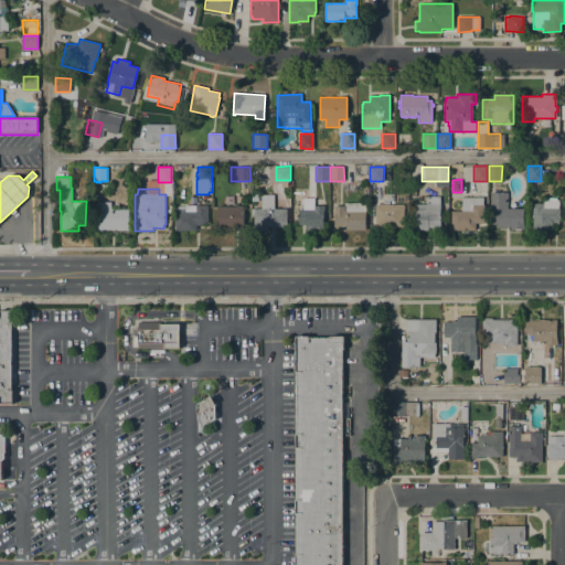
[(524,208),(524,228),(510,228),(510,226),(508,226),(497,226),(497,223),(492,223),(492,211),(491,211),(491,192),(508,192),(508,208),(524,208)]
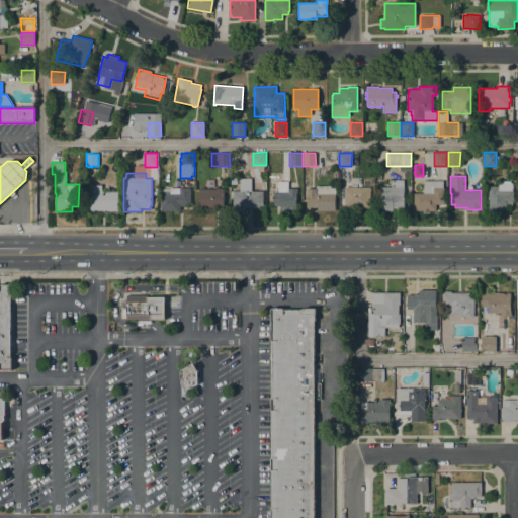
[(263,191),(263,207),(233,207),(233,198),(231,198),(231,190),(239,191),(240,178),(251,178),(251,191),(263,191)]
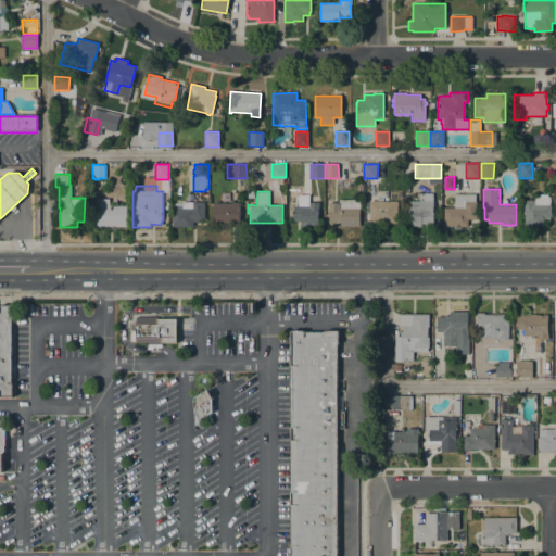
[(409,226),(409,200),(419,200),(420,192),(433,193),(433,201),(433,224),(421,224),(421,226),(409,226)]
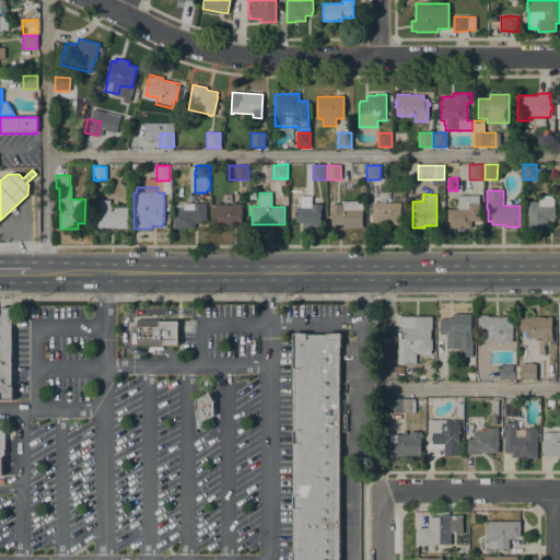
[(480,202),(480,221),(471,221),(471,228),(447,228),(447,209),(457,209),(458,195),(479,195),(479,202),(480,202)]
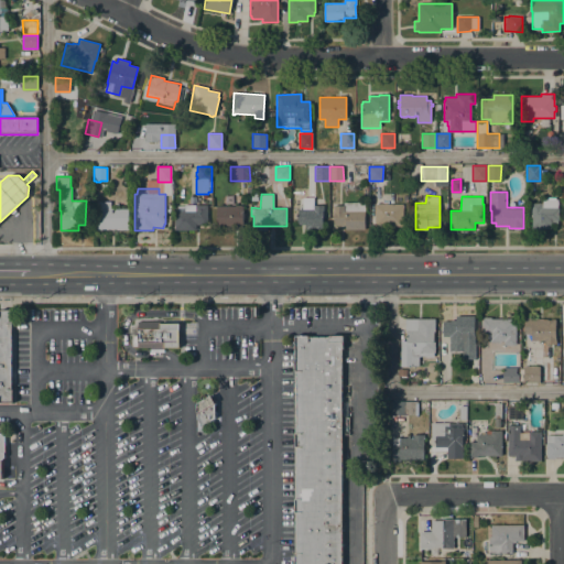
[(314,197),(314,205),(324,205),(324,210),(323,210),(323,225),(318,225),(318,229),(305,229),(305,225),(297,225),(297,209),(302,209),(303,197),(314,197)]
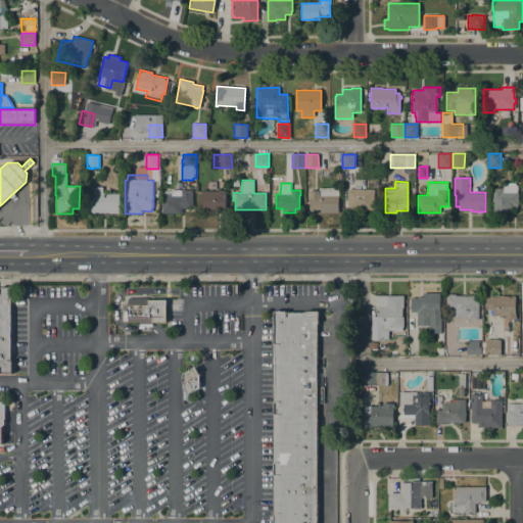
[(519,192),(520,207),(511,207),(511,211),(502,211),(502,212),(494,212),(493,188),(504,188),(503,185),(505,185),(505,183),(517,183),(517,192),(519,192)]
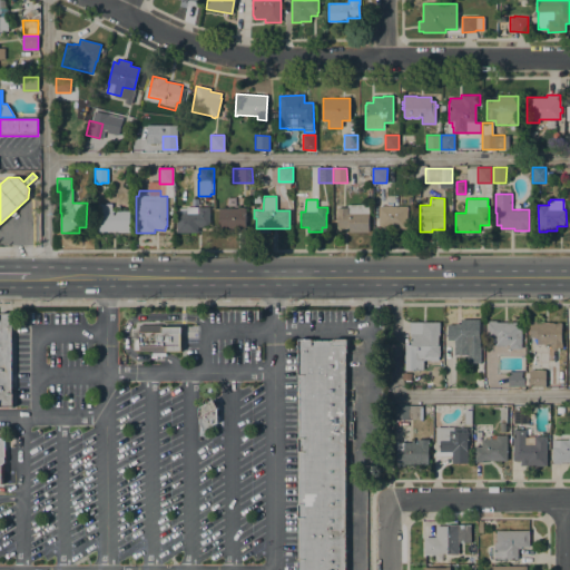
[(97,224),(96,224),(96,220),(95,220),(95,210),(98,212),(98,203),(112,204),(112,210),(130,210),(130,232),(98,231),(97,229),(97,224)]
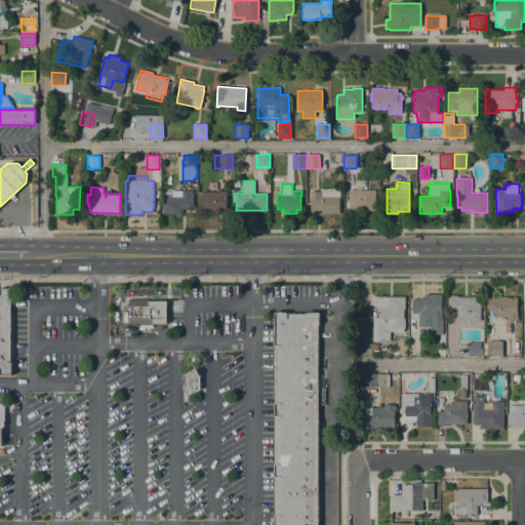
[(339,189),(339,213),(321,213),(322,210),(311,210),(311,198),(311,191),(320,191),(320,188),(339,189)]
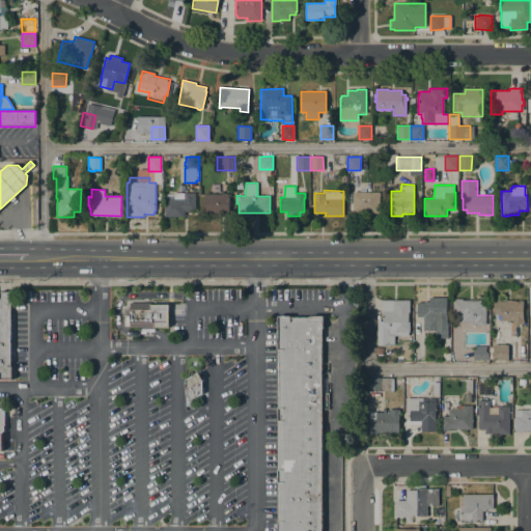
[(380,192),(380,213),(363,213),(363,217),(354,217),(354,213),(353,213),(353,192),(357,192),(357,191),(380,192)]
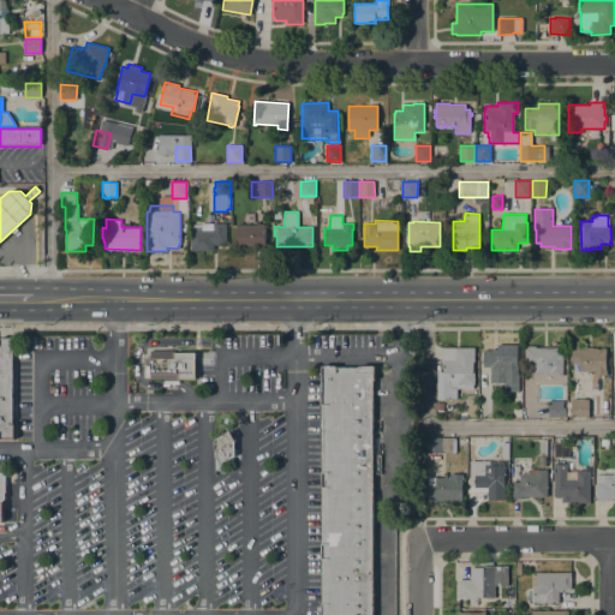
[(226,224),(226,243),(216,243),(216,251),(190,250),(190,230),(193,230),(193,225),(202,225),(202,224),(226,224)]
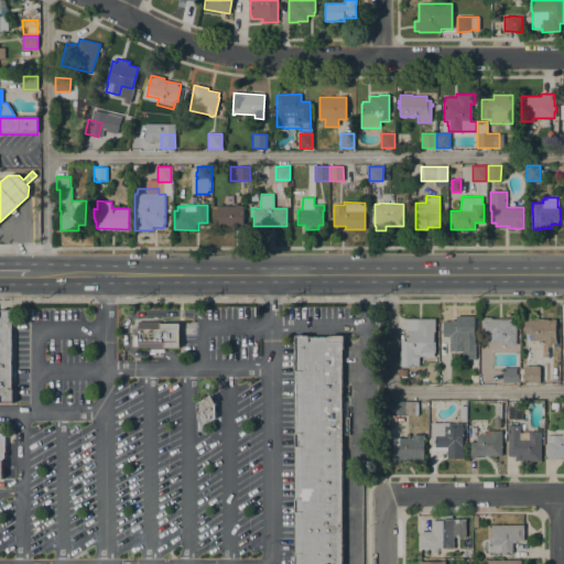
[(243,205),(243,228),(217,228),(217,206),(236,206),(236,205),(243,205)]
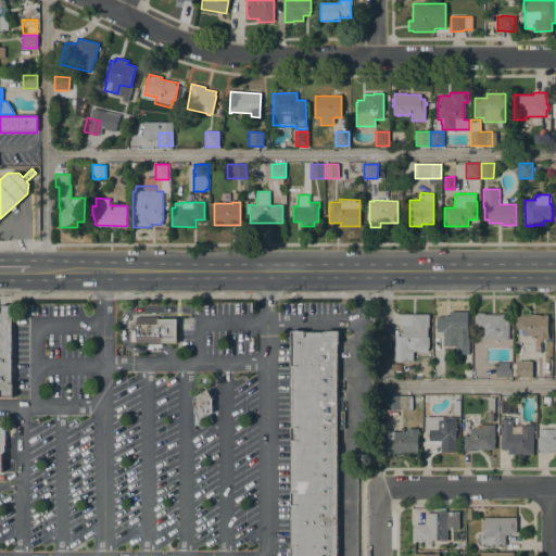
[(13,317),(13,318),(11,318),(12,383),(13,383),(13,387),(14,388),(15,391),(15,393),(13,395),(13,397),(11,397),(9,399),(7,399),(4,399),(2,397),(0,397),(0,305),(13,305),(13,310),(14,310),(15,312),(15,314),(13,317)]
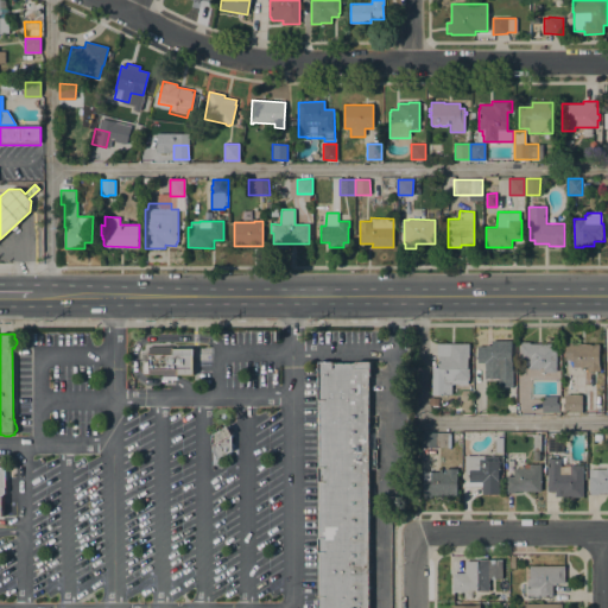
[(512,340),(512,369),(513,369),(513,386),(499,386),(499,378),(485,378),(485,362),(477,362),(477,346),(486,346),(486,344),(492,344),(492,340),(512,340)]
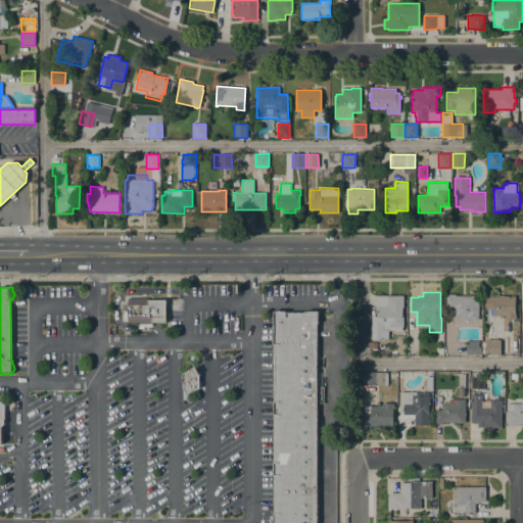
[(468,320),(468,316),(447,317),(447,295),(448,295),(448,294),(456,294),(456,295),(478,295),(478,320),(468,320)]
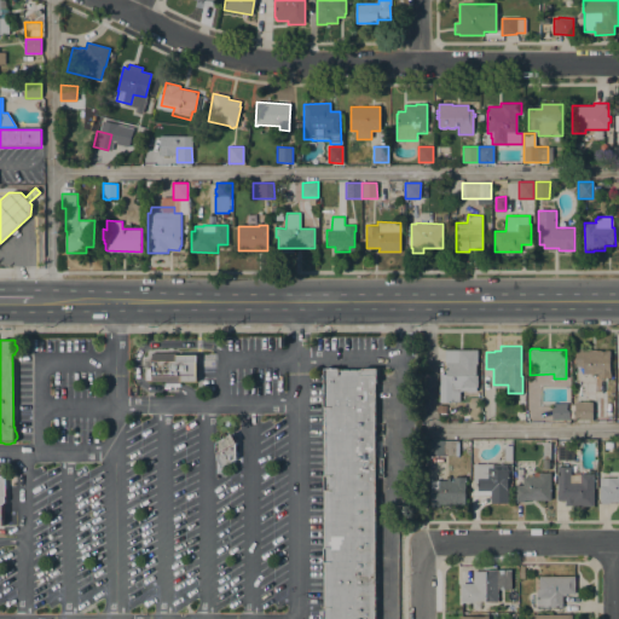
[(609,350),(609,372),(611,372),(611,377),(599,377),(599,374),(594,374),(594,377),(591,377),(591,374),(583,374),(583,365),(576,365),(576,348),(584,348),(584,350),(609,350)]
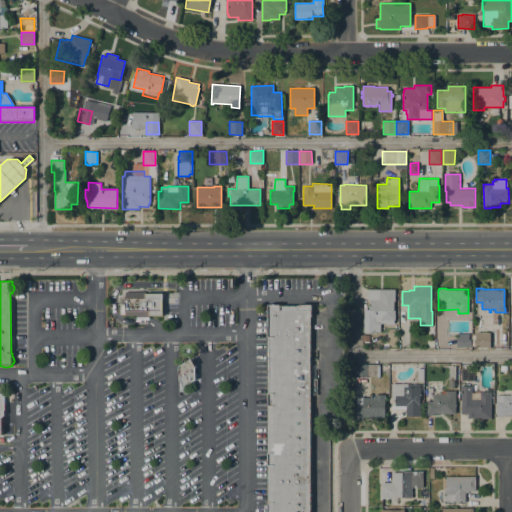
[(395,289),(395,301),(394,301),(394,309),(395,309),(395,322),(380,322),(380,332),(375,332),(364,332),(363,319),(364,319),(364,309),(369,309),(369,301),(368,301),(368,289),(395,289)]
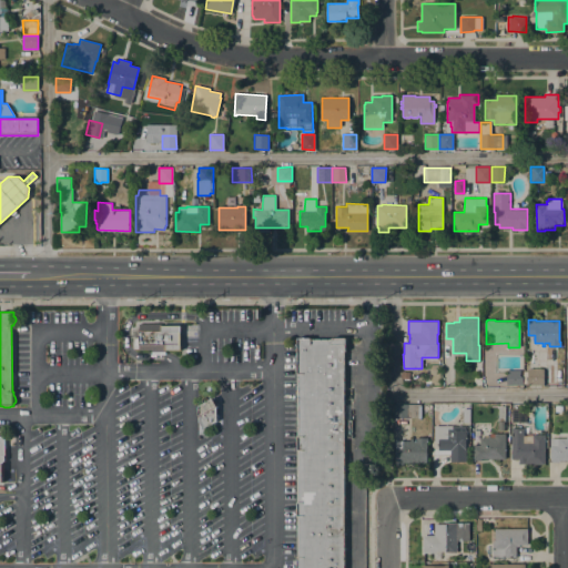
[(161,323),(161,325),(181,325),(181,350),(165,350),(165,352),(161,352),(161,354),(152,354),(152,351),(139,350),(139,348),(133,348),(133,337),(139,337),(139,323),(161,323)]
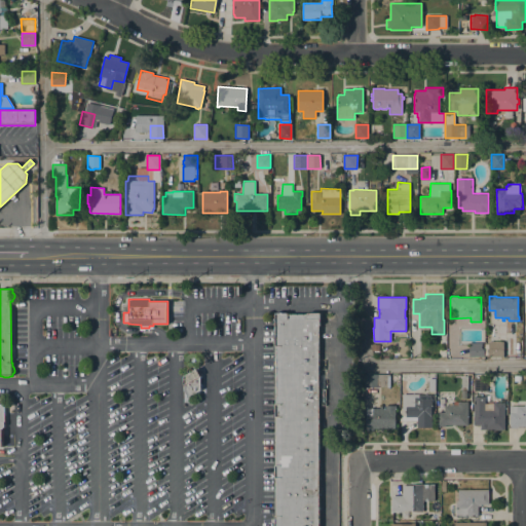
[(275,525),(275,516),(276,516),(276,478),(275,478),(275,476),(273,473),(273,471),(273,468),(275,466),(275,464),(276,464),(276,417),(275,417),(275,415),(273,413),(273,410),(273,408),(275,406),(275,404),(276,404),(276,346),(275,346),(275,335),(273,332),(273,330),(273,328),(275,326),(275,312),(288,312),(288,314),(307,314),(307,312),(321,312),(321,326),(318,326),(318,525),(275,525)]
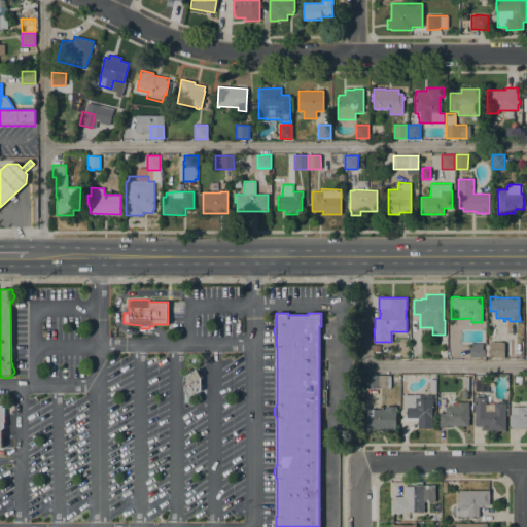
[(489,342),(504,342),(504,357),(489,357),(489,342)]
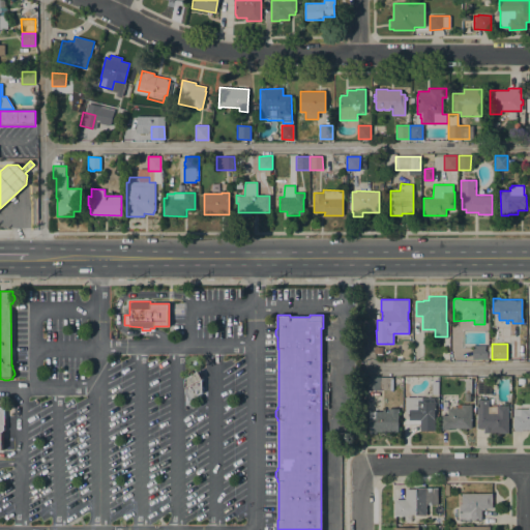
[(473,352),(487,352),(487,361),(472,361),(473,352)]
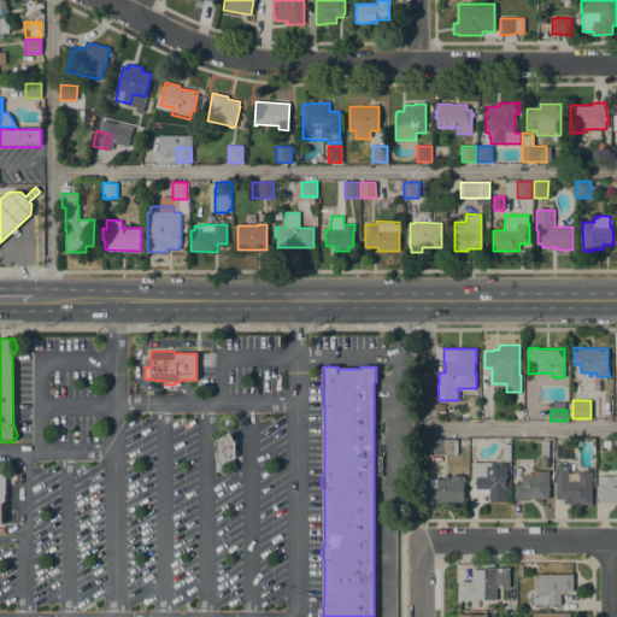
[(221,466),(216,458),(216,441),(230,433),(235,441),(235,444),(238,442),(238,450),(235,450),(235,458),(221,466)]
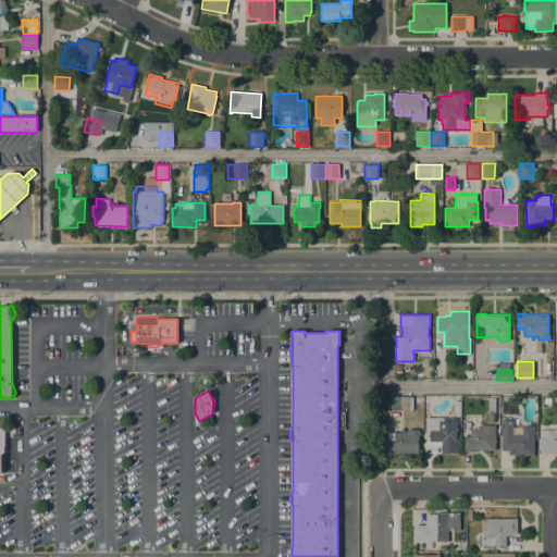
[(412,396),(412,409),(385,409),(385,396),(412,396)]
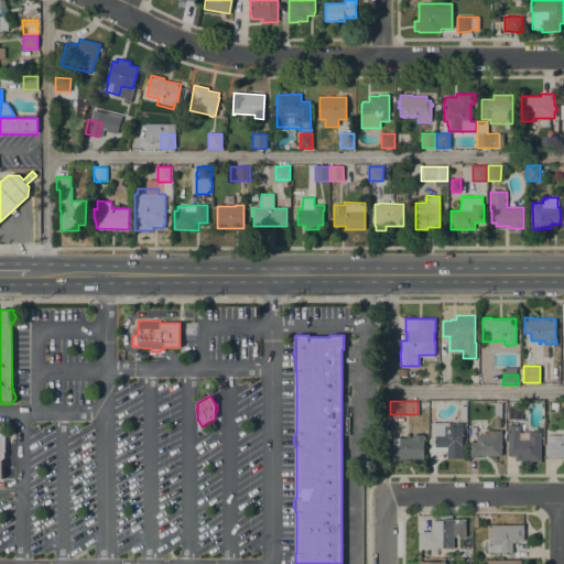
[(508,405),(522,407),(522,419),(508,419),(508,405)]
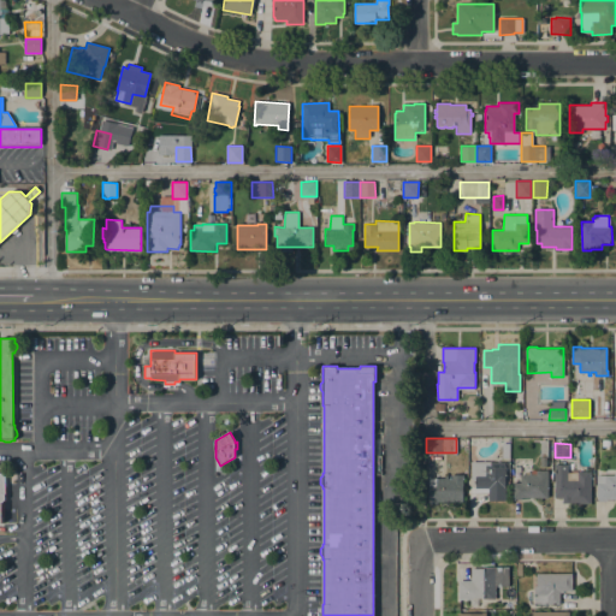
[(505,462),(505,487),(505,492),(503,492),(503,499),(489,499),(489,493),(475,493),(475,480),(471,479),(471,461),(505,462)]
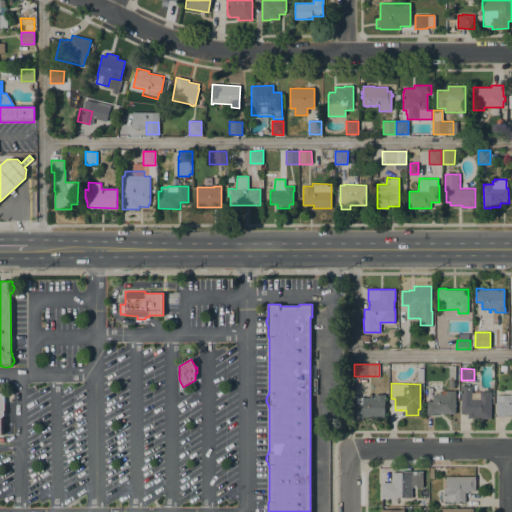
[(461,385),(476,385),(476,390),(472,390),(472,399),(480,399),(480,392),(493,392),(493,399),(491,399),(491,418),(467,418),(467,414),(461,413),(461,385)]
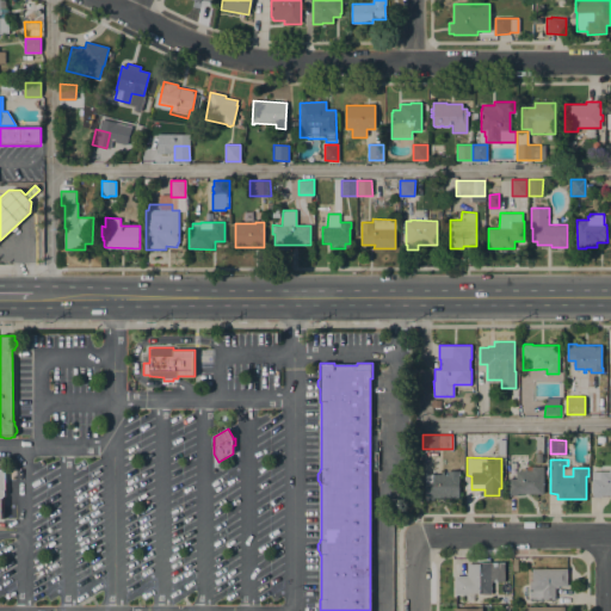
[(543,494),(517,493),(517,495),(510,495),(510,493),(508,493),(508,479),(516,479),(516,470),(522,470),(522,468),(526,468),(526,467),(543,467),(543,494)]
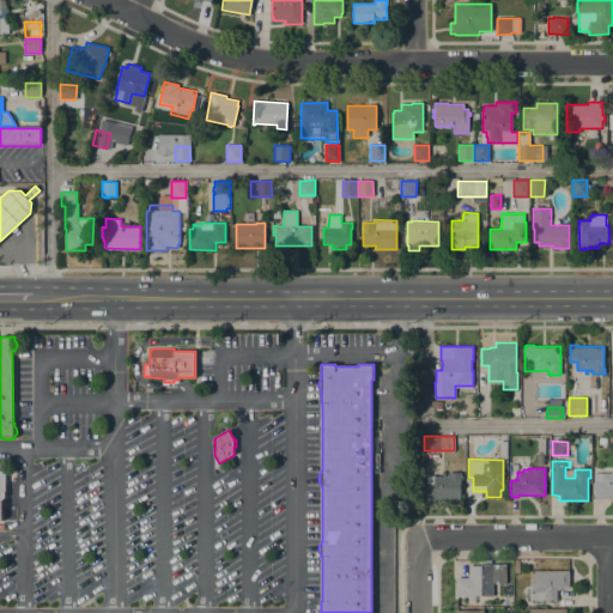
[(612,497),(602,497),(602,498),(595,498),(595,497),(594,497),(594,473),(611,473),(611,471),(612,471),(612,497)]
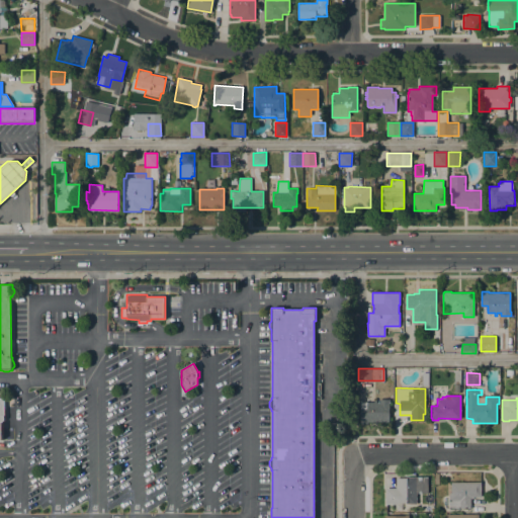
[(360,409),(360,402),(367,402),(379,402),(379,399),(390,399),(390,403),(390,422),(367,422),(367,423),(360,423),(360,409)]
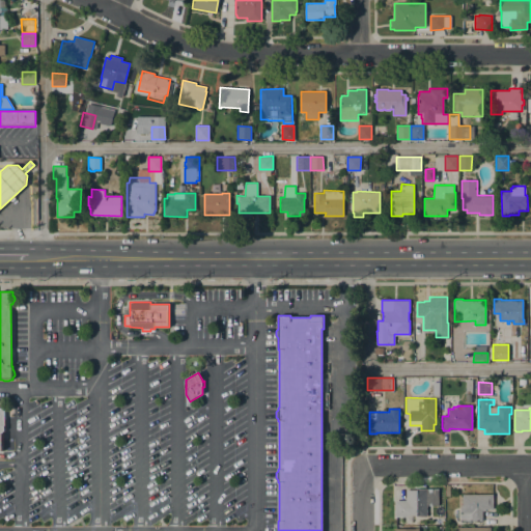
[(426,516),(416,516),(416,515),(408,515),(408,516),(395,516),(395,501),(406,501),(406,490),(416,490),(416,488),(438,488),(438,505),(426,505),(426,516)]
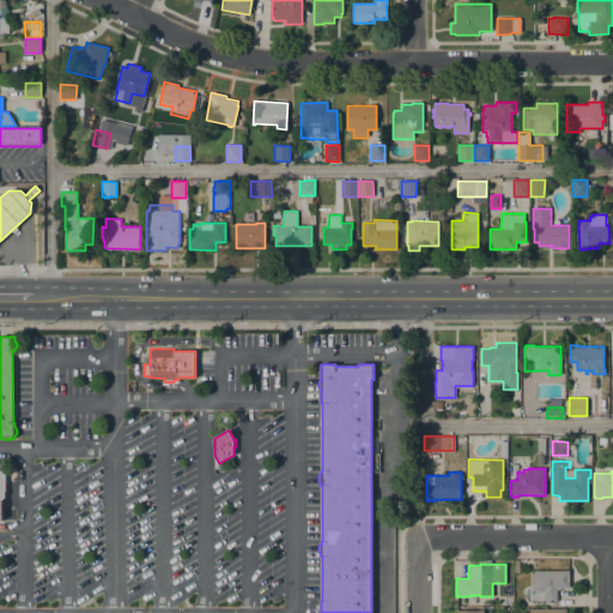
[(569,570),(569,588),(560,588),(560,589),(557,589),(557,601),(546,601),(546,604),(532,604),(532,583),(534,583),(534,570),(569,570)]
